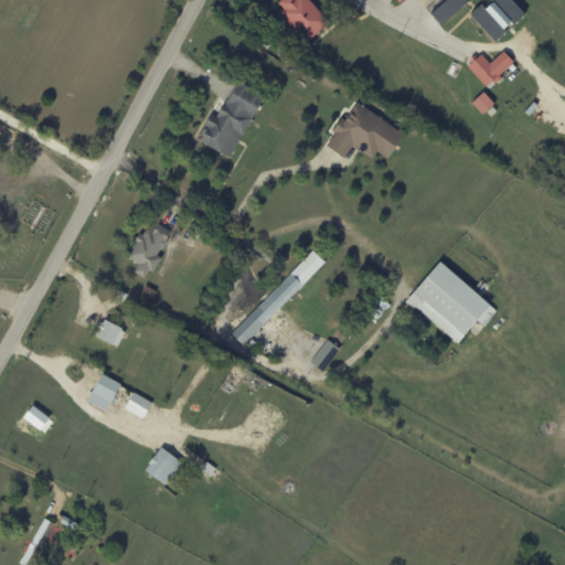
[(309,0),(331,23),(308,44),(280,14),(285,10),(279,4),(284,0),(309,0)]
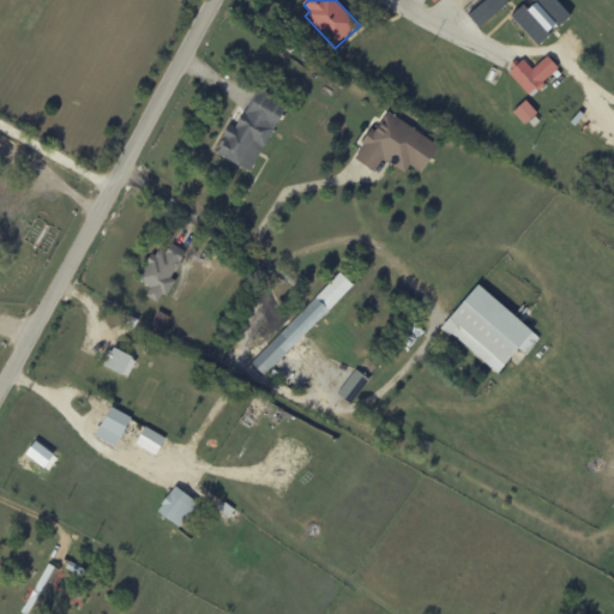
[(510,0),(483,0),(469,14),(482,28),(510,0)]
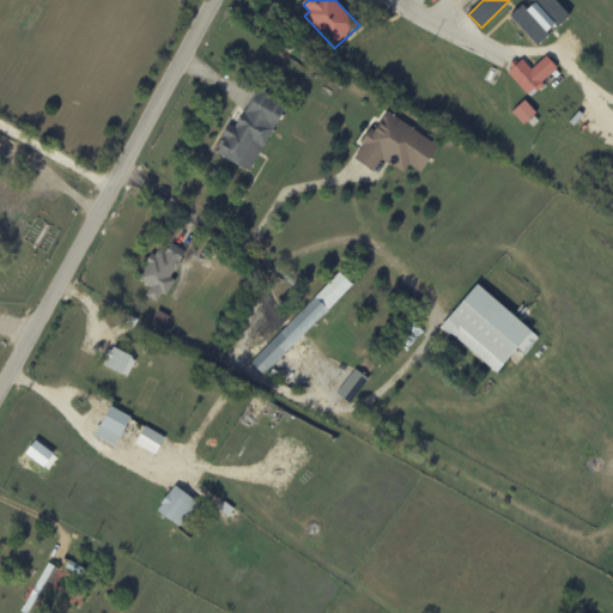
[(570,17),(558,0),(535,0),(538,2),(528,8),(525,4),(513,13),(535,43),(570,17)]
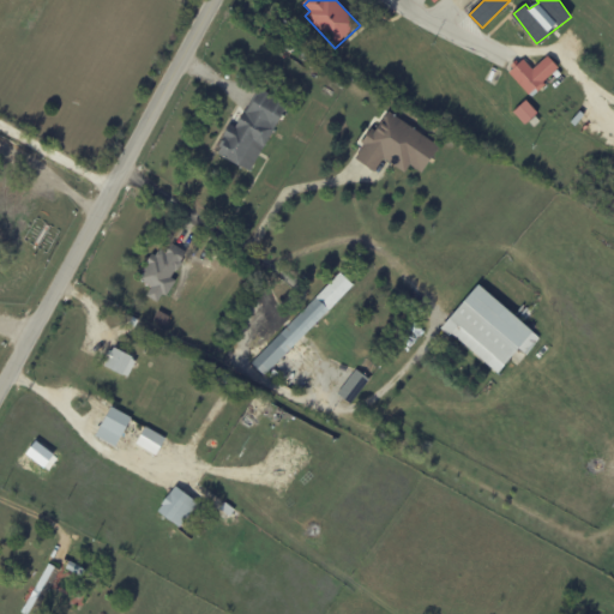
[(312,60),(301,54),(305,48),(315,55),(312,60)]
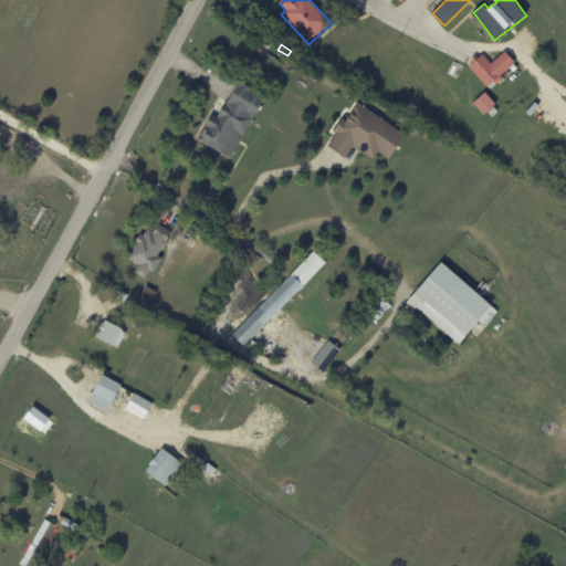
[(471,69),(475,64),(472,62),(478,58),(480,60),(484,56),(493,66),(506,54),(516,64),(502,77),(505,80),(498,86),(495,83),(490,88),(471,69)]
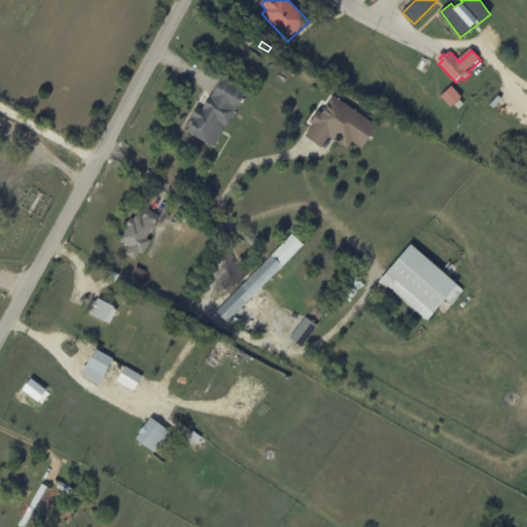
[(224,132),(216,147),(206,142),(206,143),(188,133),(191,128),(189,127),(194,118),(192,117),(198,107),(203,110),(210,98),(211,98),(223,76),(248,91),(236,112),(224,132)]
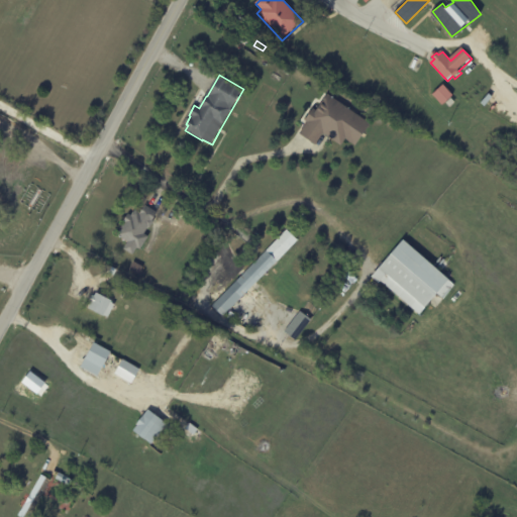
[(453,95),(442,105),(432,95),(443,85),(453,95)]
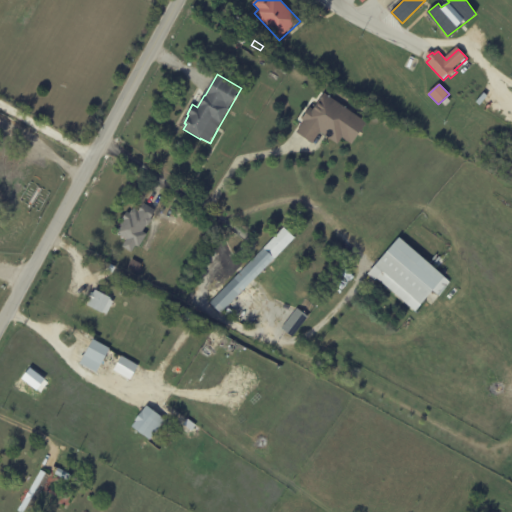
[(368,124),(353,145),(343,138),(339,145),(321,133),(313,144),(297,133),(305,122),(303,120),(311,108),(314,110),(318,104),(319,105),(321,103),(319,102),(325,94),(368,124)]
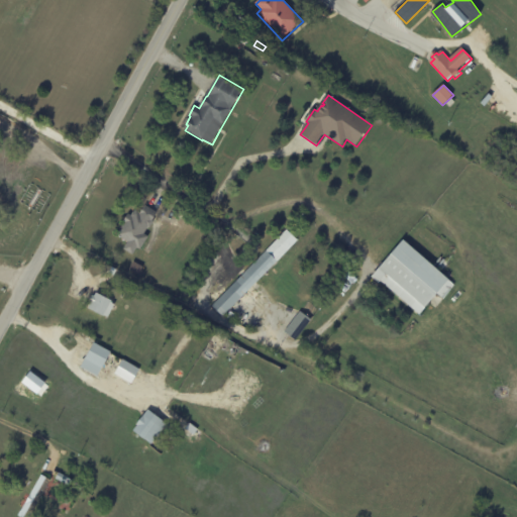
[(156,212),(158,214),(153,221),(154,222),(150,228),(149,228),(144,235),(149,237),(141,250),(138,248),(133,256),(124,250),(128,242),(117,236),(125,223),(124,222),(128,214),(131,216),(134,212),(135,212),(136,211),(141,214),(145,206),(156,212)]
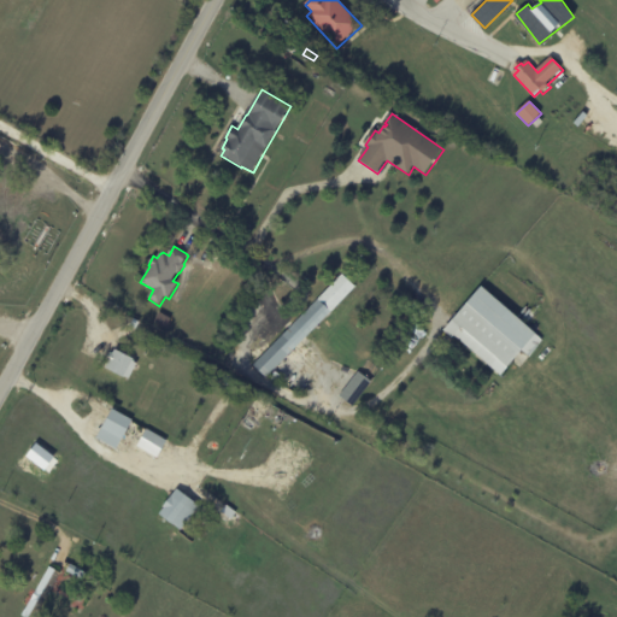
[(306,339),(266,378),(254,365),(344,275),(357,288),(306,339)]
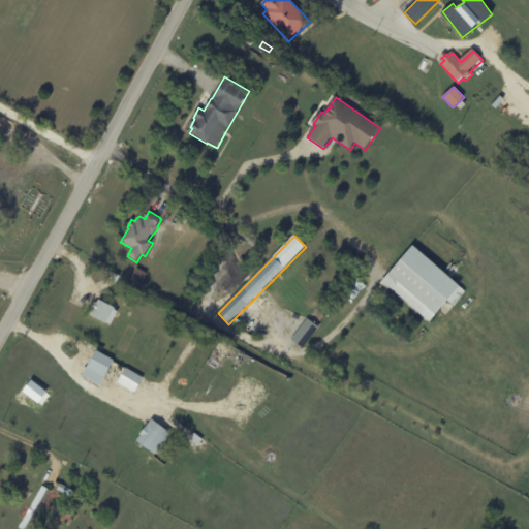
[(446,276),(465,291),(453,305),(447,301),(429,322),(389,287),(386,289),(379,283),(411,245),(446,276)]
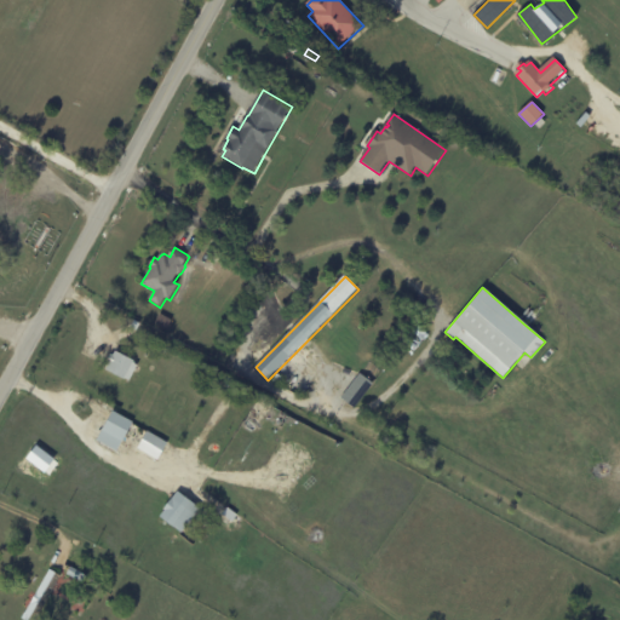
[(130,382),(126,380),(125,380),(107,371),(110,365),(108,363),(112,355),(114,356),(116,351),(136,362),(133,365),(138,367),(130,382)]
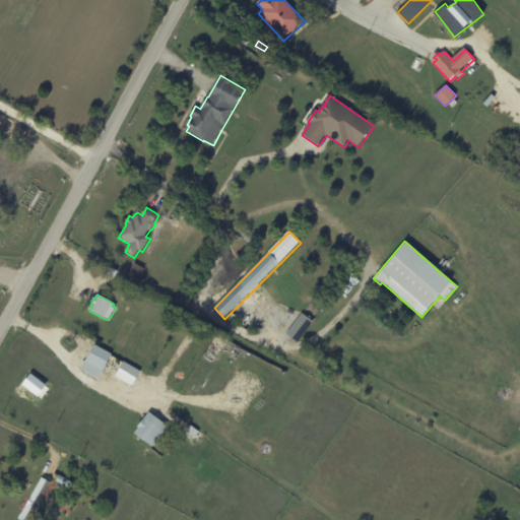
[(298,343),(286,335),(303,314),(314,323),(298,343)]
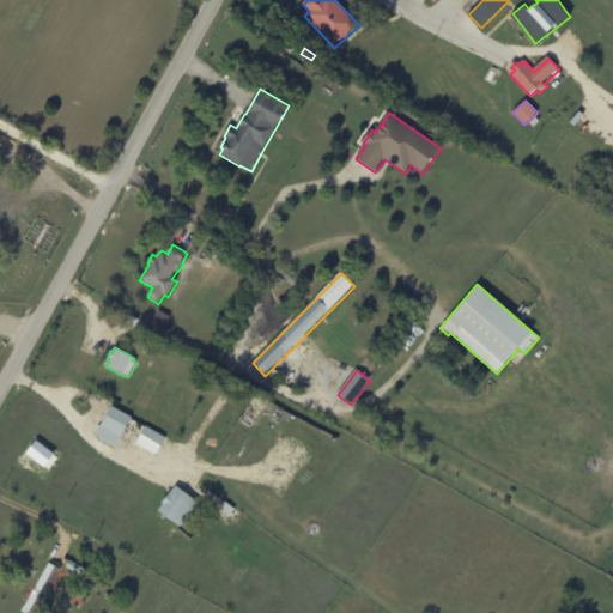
[(249,384),(244,393),(222,382),(225,372),(249,384)]
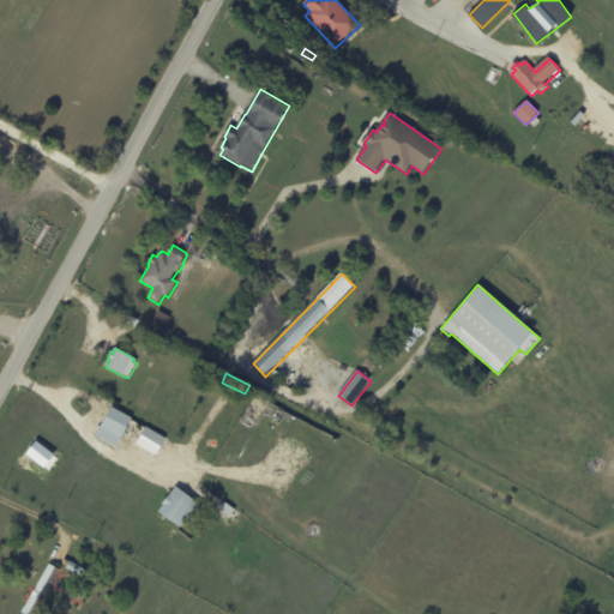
[(131,419),(115,447),(95,437),(112,408),(131,419)]
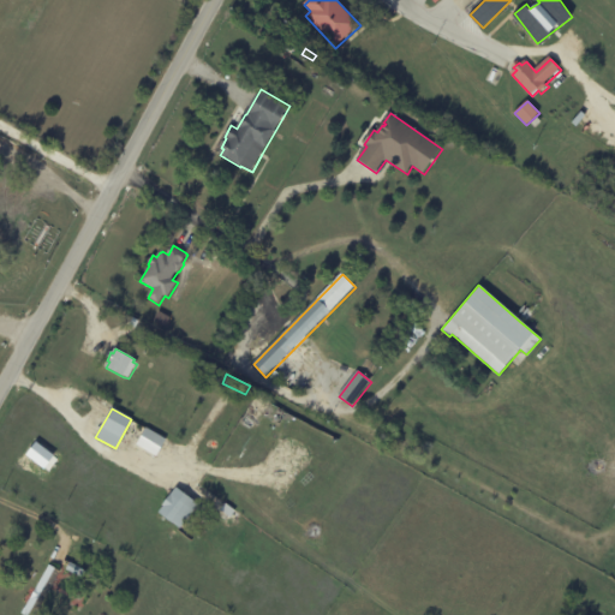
[(136,445),(156,457),(167,437),(147,427),(136,445)]
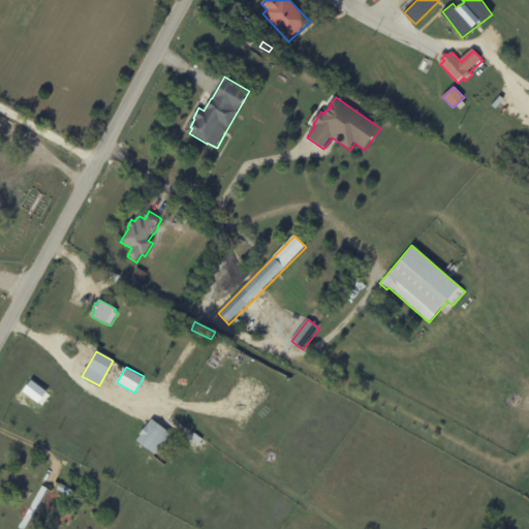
[(23,391),(39,403),(48,391),(31,379),(23,391)]
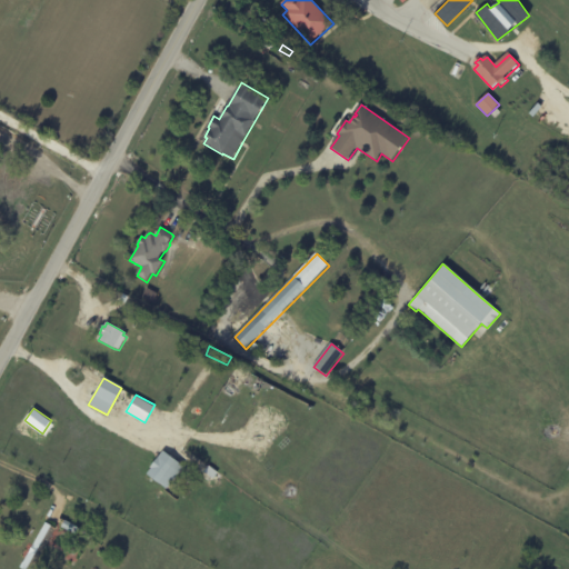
[(182,470),(167,490),(147,475),(151,469),(150,469),(163,451),(183,468),(182,470)]
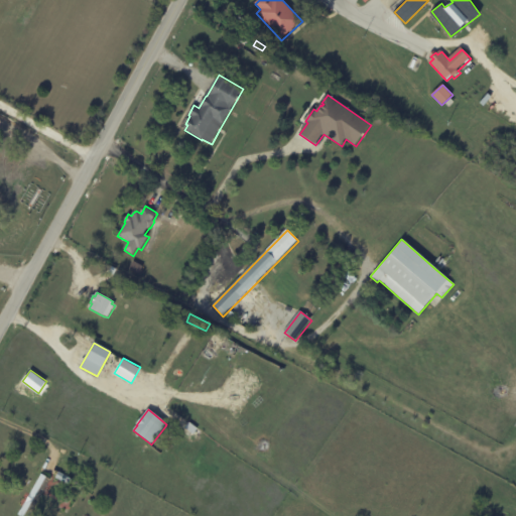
[(68,478),(65,484),(56,479),(60,473),(68,478)]
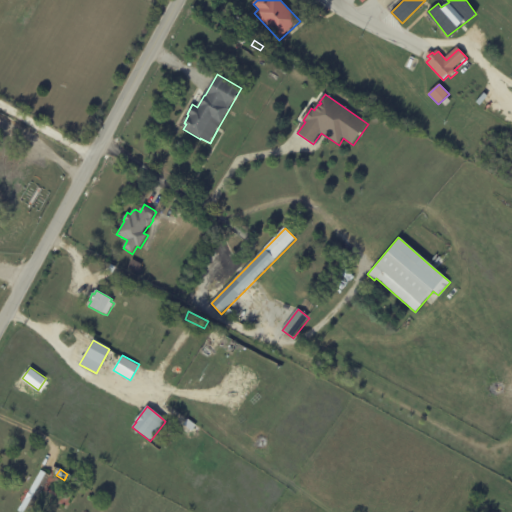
[(47,475),(51,477),(30,511),(18,511),(41,472),(47,475)]
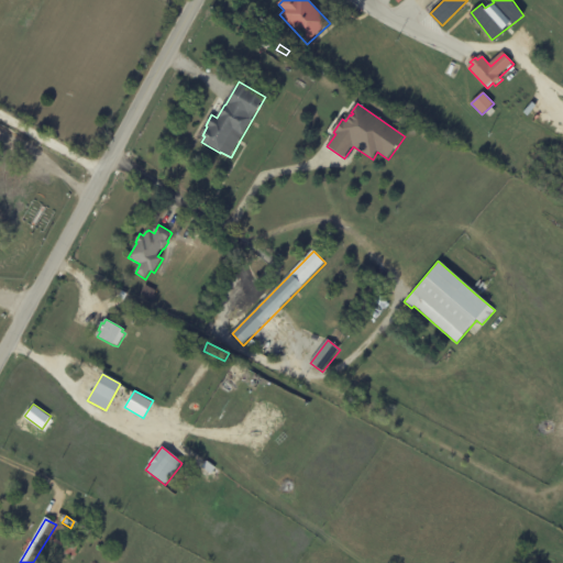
All buildings are outlined.
